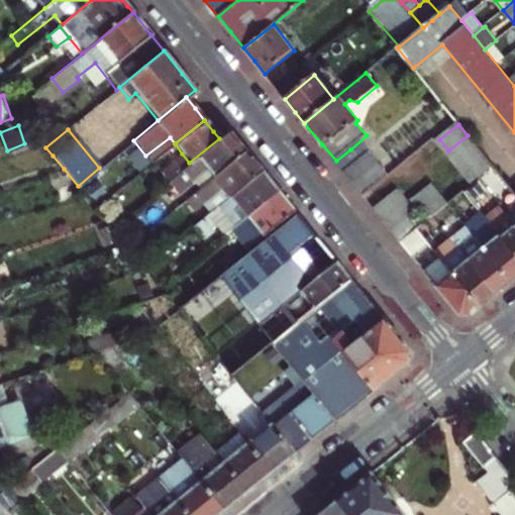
[(228,130),(219,138),(189,163),(177,173),(167,181),(166,182),(175,193),(188,183),(195,192),(245,151),(237,142),(228,130)]
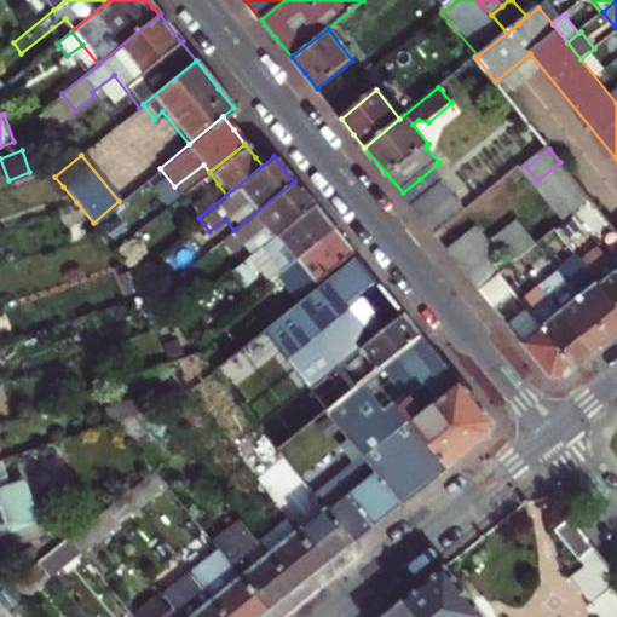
[(560,162),(537,180),(548,192),(570,174),(560,162)]
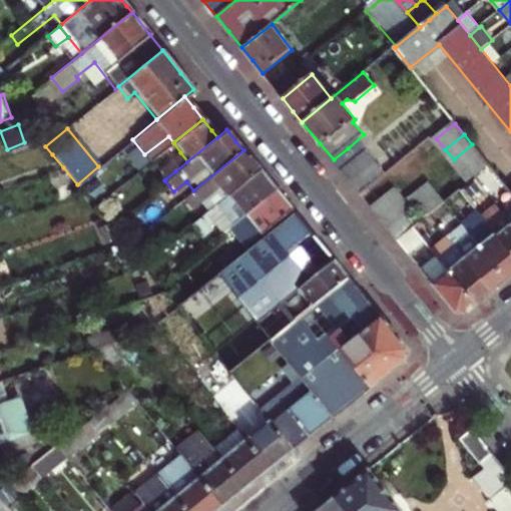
[(472,144),(454,159),(462,169),(481,154),(472,144)]
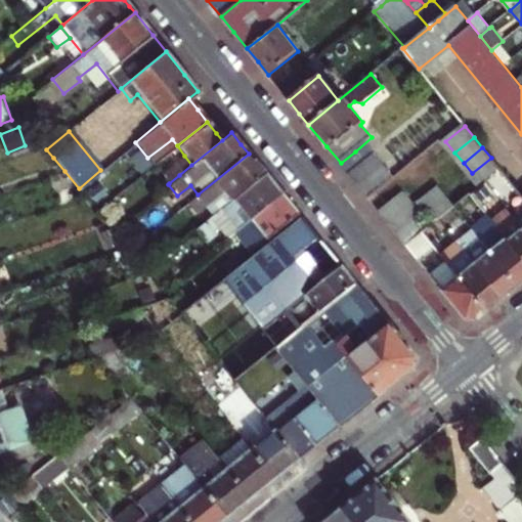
[(350,176),(365,164),(355,151),(341,163),(350,176)]
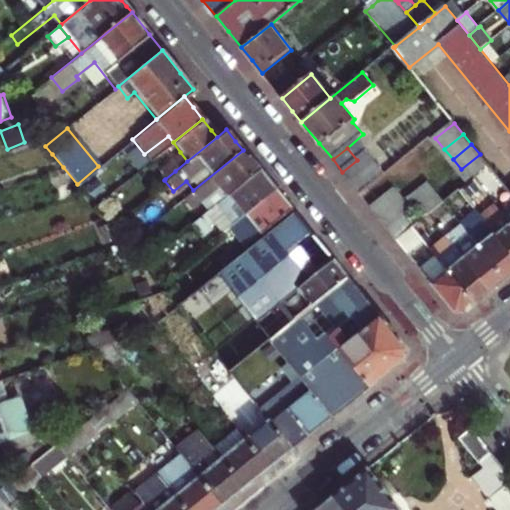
[(258,169),(253,163),(251,160),(243,150),(193,190),(182,200),(189,208),(201,199),(209,209),(258,169)]
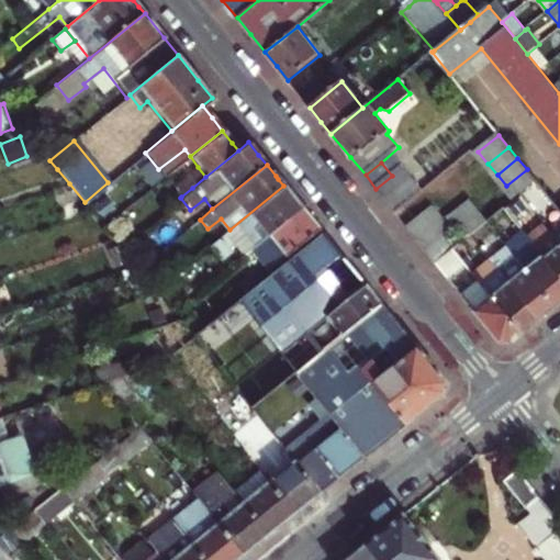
[(192,188),(205,177),(198,167),(183,177),(192,188)]
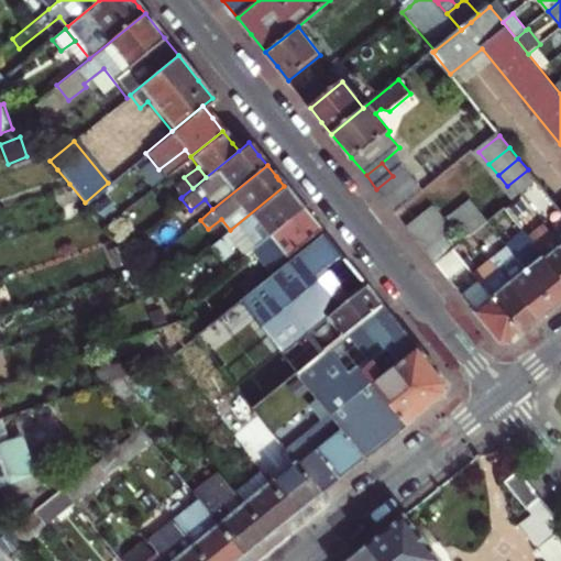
[(403,168),(393,176),(376,189),(387,201),(413,180),(403,168)]
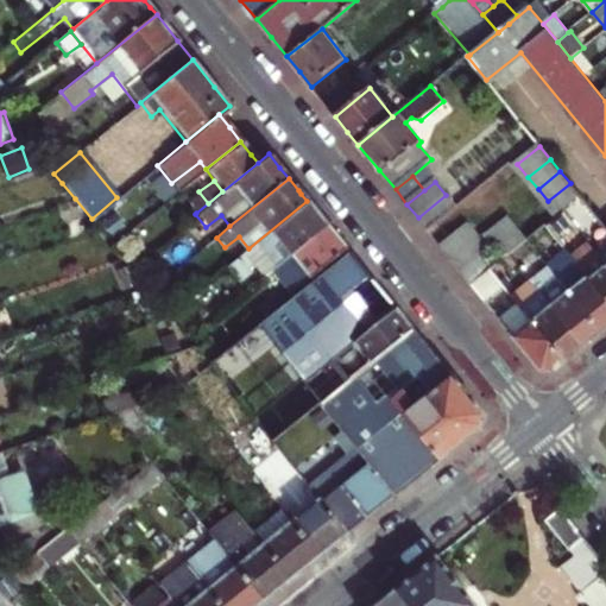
[(580,195),(570,183),(548,201),(556,212),(580,195)]
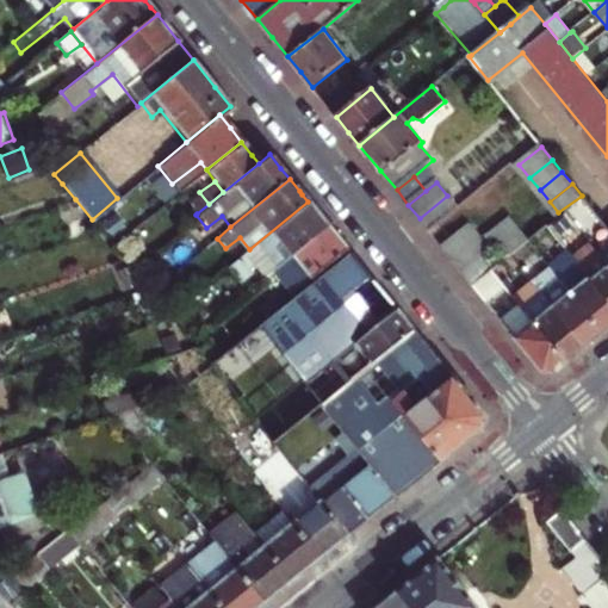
[(197,213),(209,204),(199,192),(187,202),(197,213)]
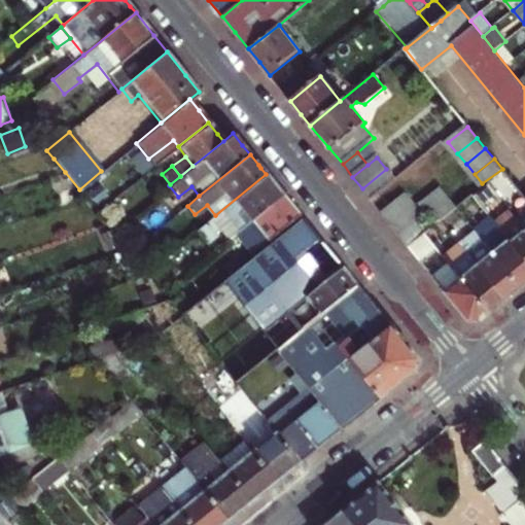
[(396,180),(386,169),(362,188),(372,200),(396,180)]
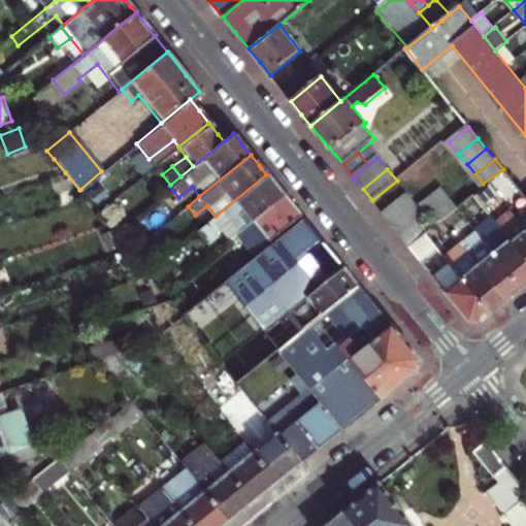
[(504,171),(488,185),(495,193),(499,199),(517,186),(504,171)]
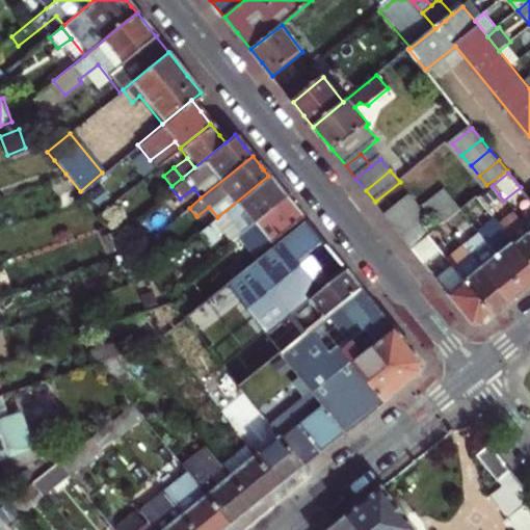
[(222,223),(228,219),(239,234),(285,196),(276,187),(268,176),(217,217),(206,227),(213,237),(226,227),(222,223)]
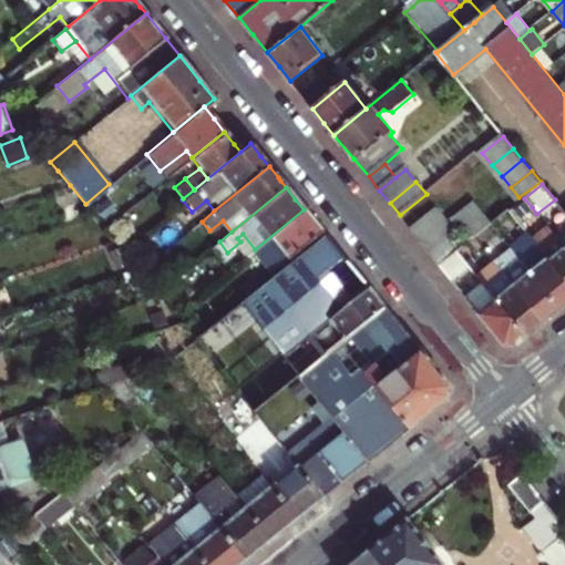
[(532,207),(524,198),(507,211),(515,221),(532,207)]
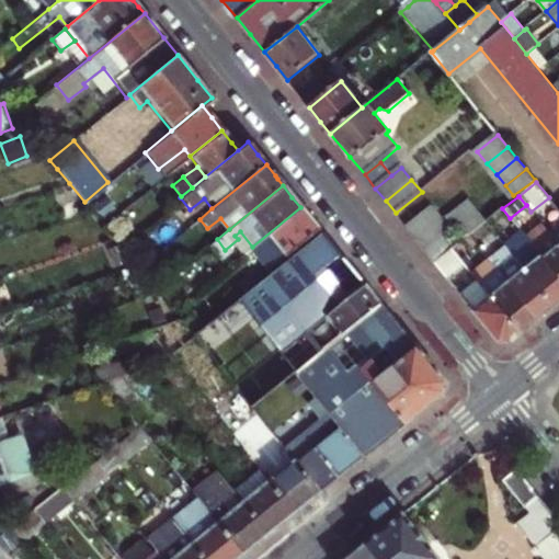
[(468,200),(456,208),(475,230),(486,221),(468,200)]
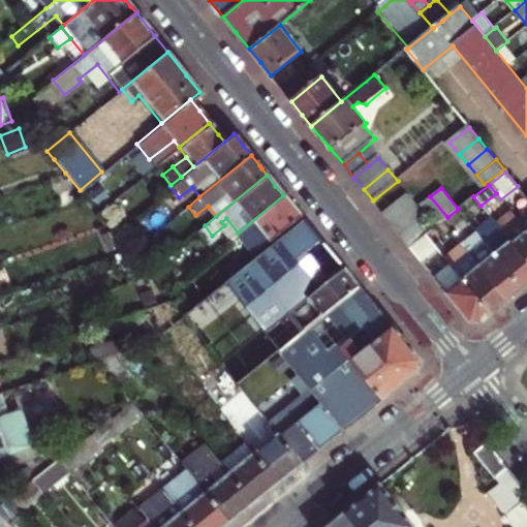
[(241,247),(238,243),(243,238),(254,252),(300,215),(291,206),(283,195),(238,233),(220,247),(228,257),(241,247)]
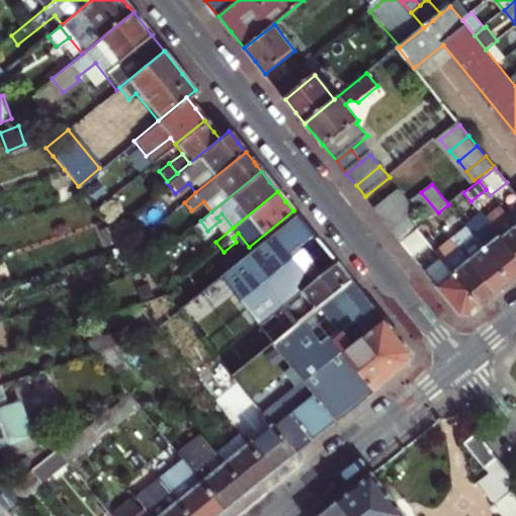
[(375,209),(384,221),(407,202),(398,191),(375,209)]
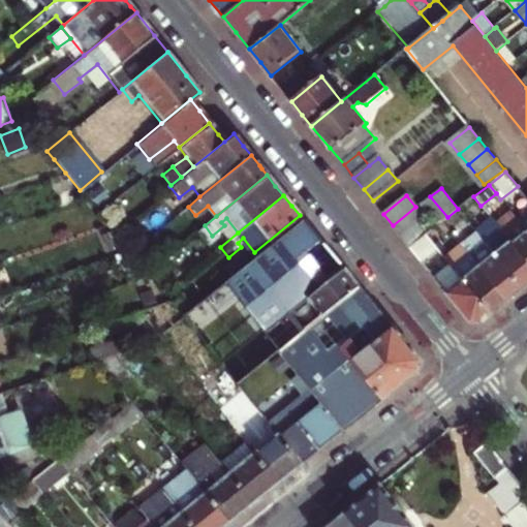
[(430,196),(420,205),(436,226),(442,222),(447,217),(430,196)]
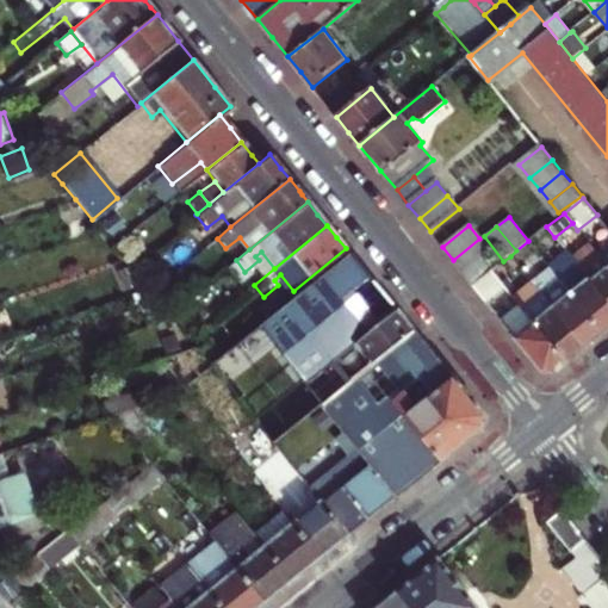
[(554,237),(546,227),(528,241),(538,253),(539,253),(556,240),(554,237)]
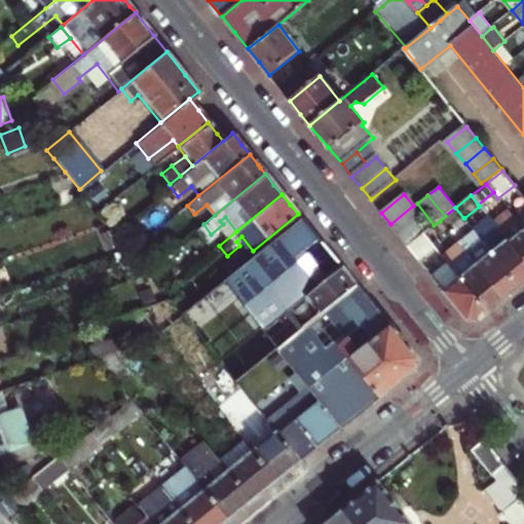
[(400,236),(423,217),(413,206),(390,224),(400,236)]
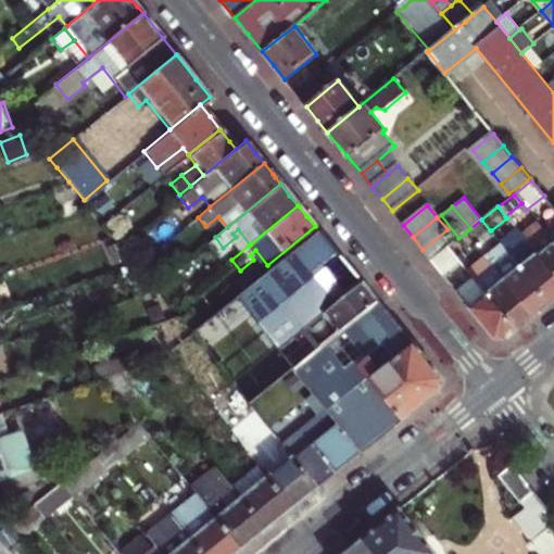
[(490,230),(481,219),(470,228),(465,234),(473,243),(490,230)]
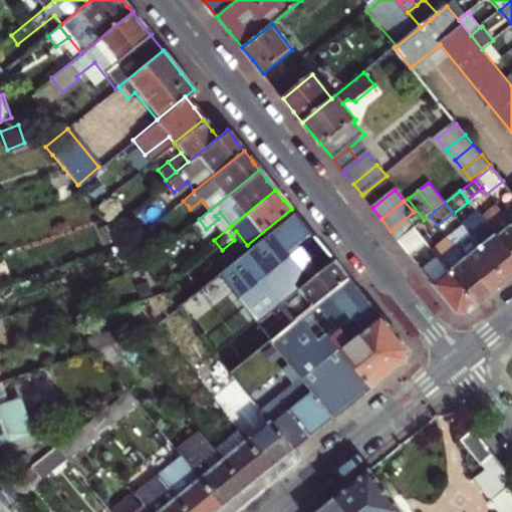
[(414,228),(422,222),(414,212),(391,231),(399,240),(414,228)]
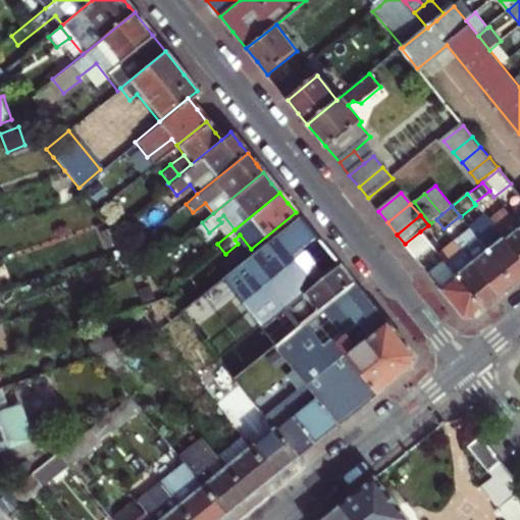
[(352,281),(331,256),(320,243),(298,216),(179,314),(200,341),(230,379),(271,347),(352,281)]
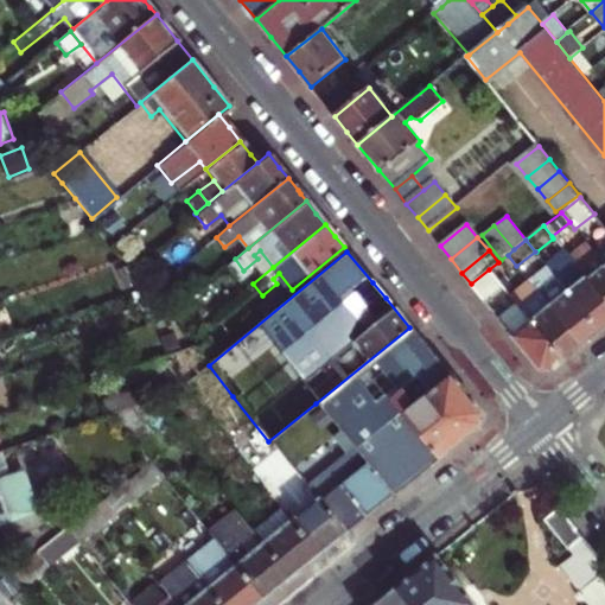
[(578,267),(604,300),(604,265),(596,253),(578,267)]
